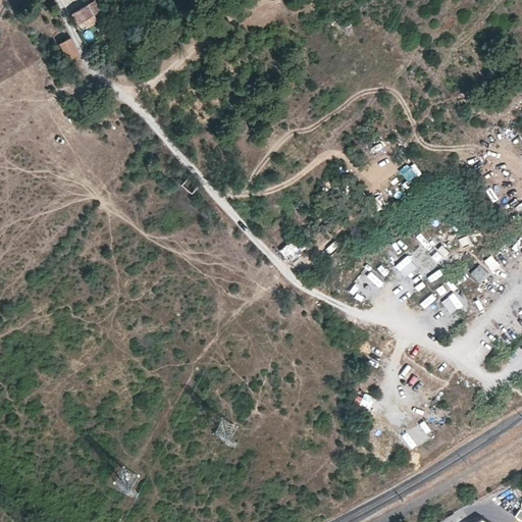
[(72,13),(79,24),(100,11),(94,2),(72,13)]
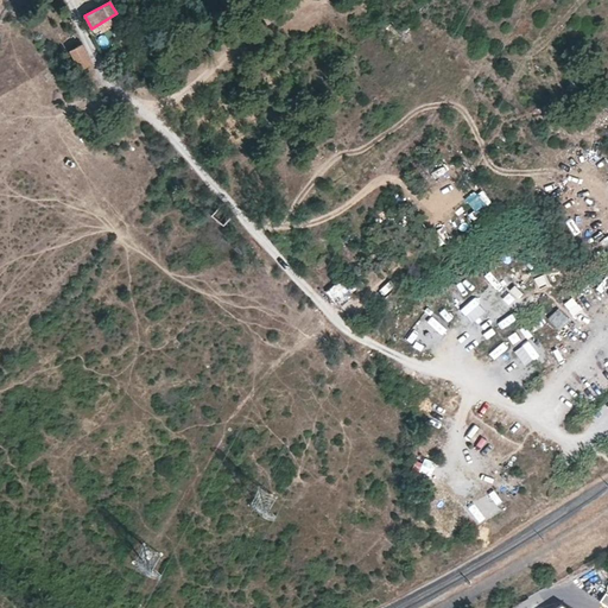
[(82,43),(70,49),(80,69),(93,63),(82,43)]
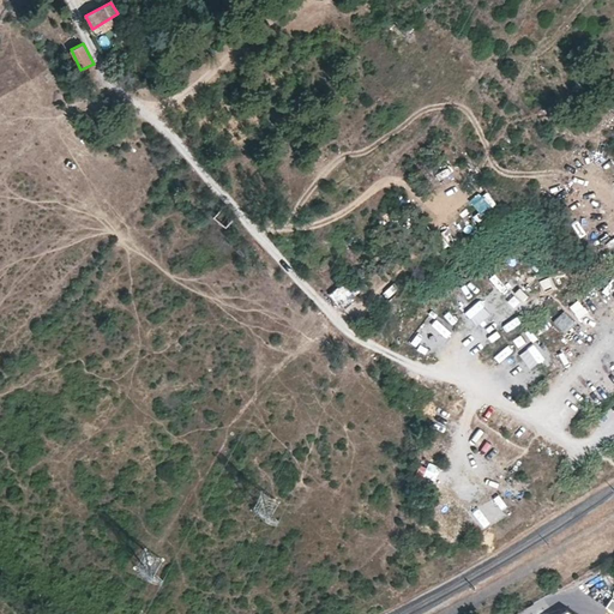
[(444,185),(455,180),(449,167),(438,172),(444,185)]
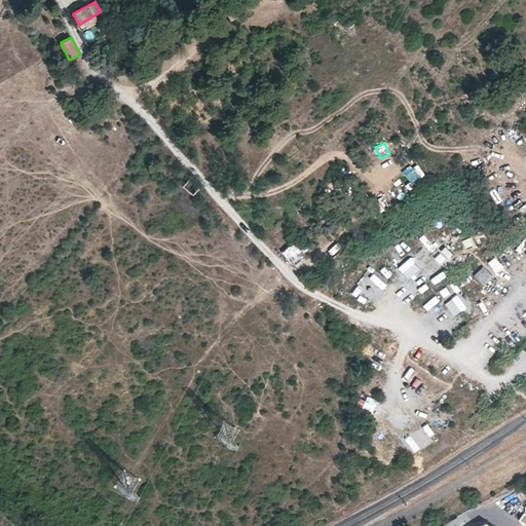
[(419,177),(424,174),(419,163),(414,166),(419,177)]
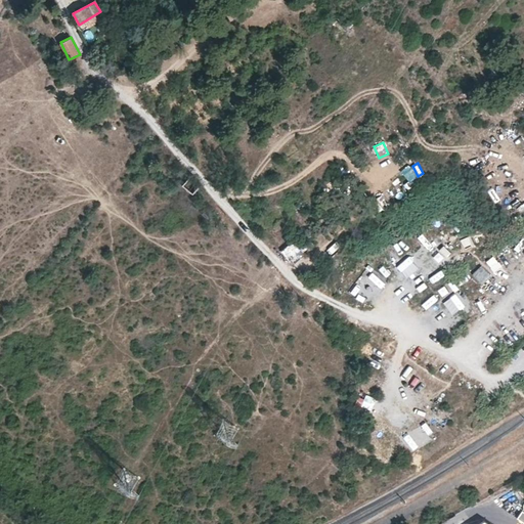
[(410,164),(401,168),(407,180),(416,176),(410,164)]
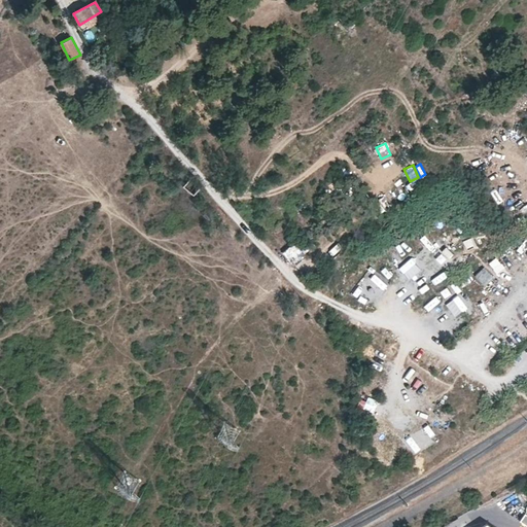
[(190,179),(183,187),(195,196),(201,187),(190,179)]
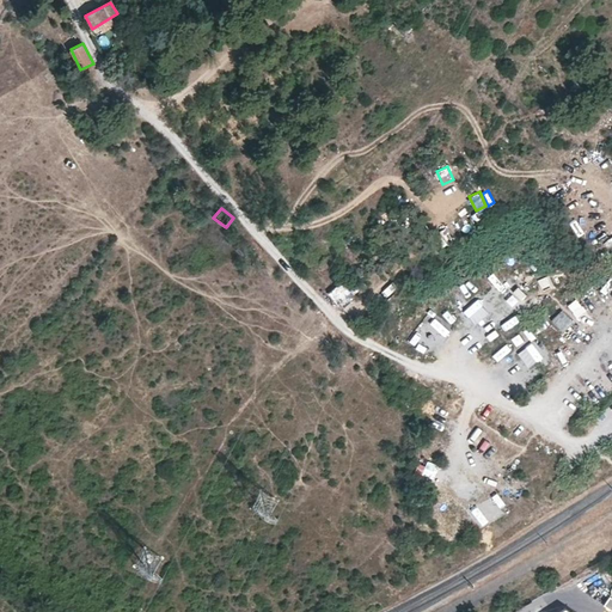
[(330,294),(336,303),(350,292),(343,282),(330,294)]
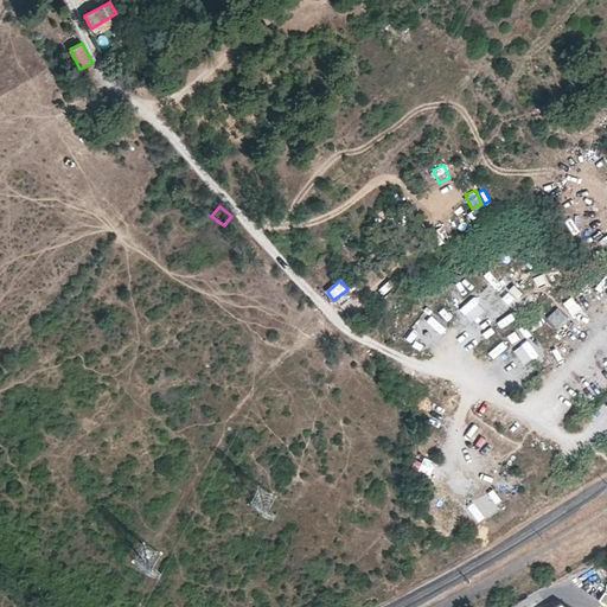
[(563,301),(572,314),(581,308),(573,295),(563,301)]
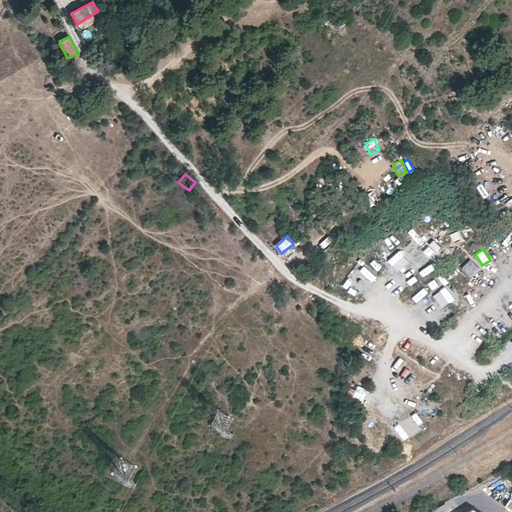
[(485,286),(496,277),(487,266),(476,274),(485,286)]
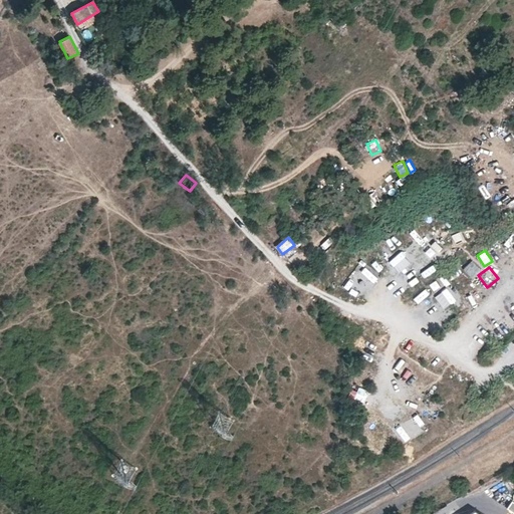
All buildings are outlined.
